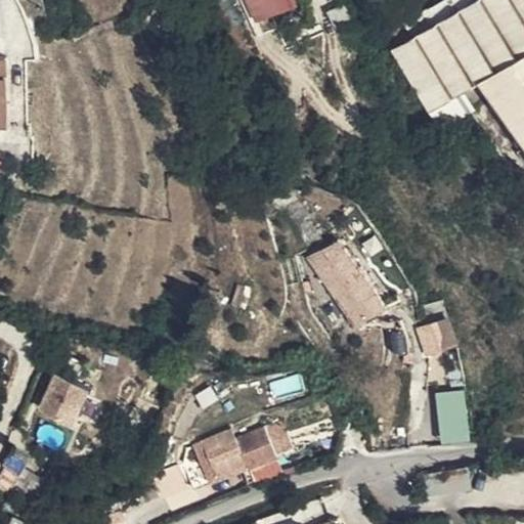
[(265,5),(262,0),(246,0),(251,10),(265,5)]
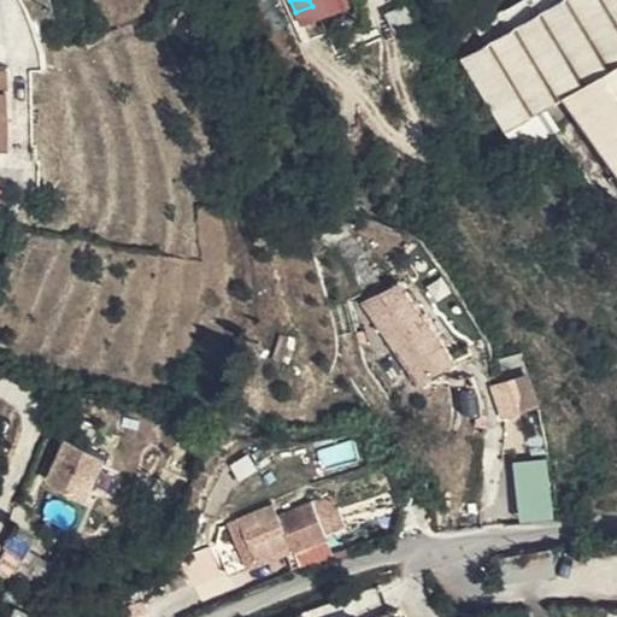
[(339,0),(309,0),(312,6),(316,15),(341,4),(339,0)]
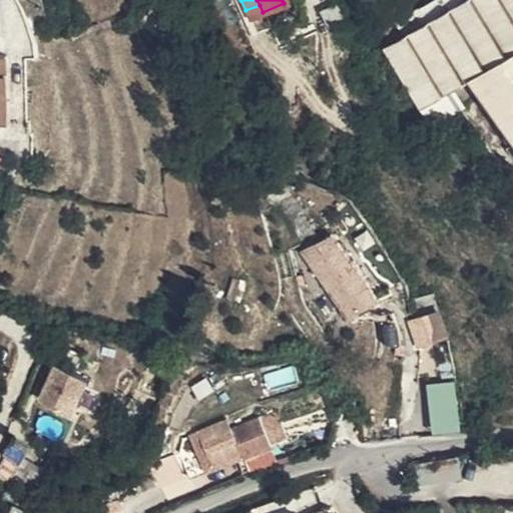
[(282,0),(284,3),(263,12),(265,18),(293,4),(290,0),(282,0)]
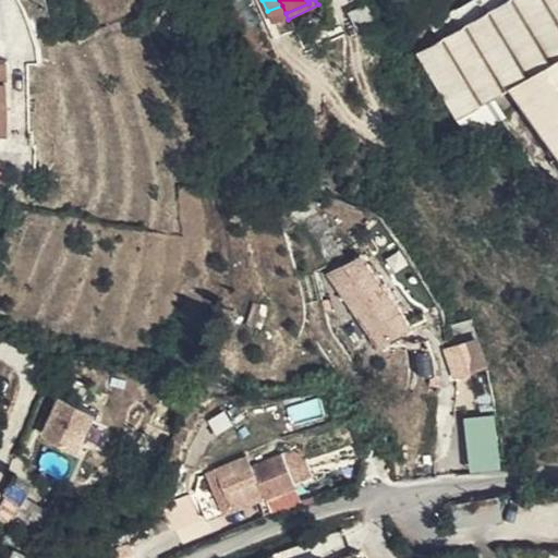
[(444,126),(458,118),(557,57),(557,0),(472,0),(455,11),(413,36),(395,47),(444,126)]
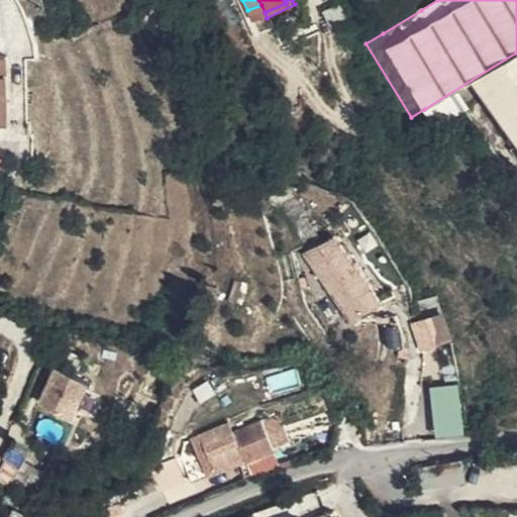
[(408,0),(375,20),(383,33),(421,10),(414,0),(408,0)]
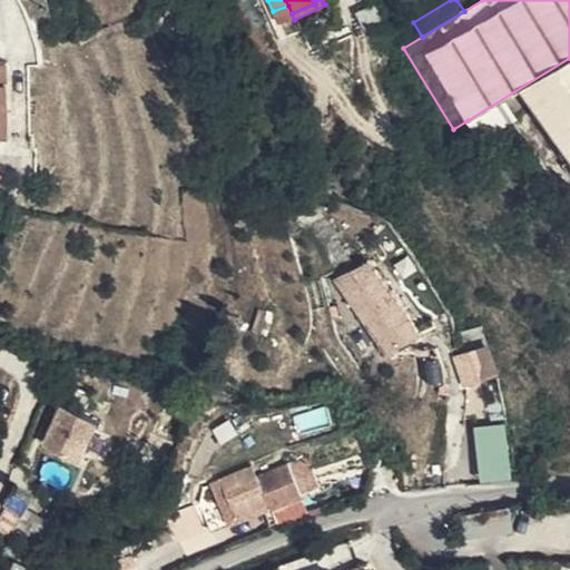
[(479,141),(507,125),(569,86),(569,58),(468,120),(479,141)]
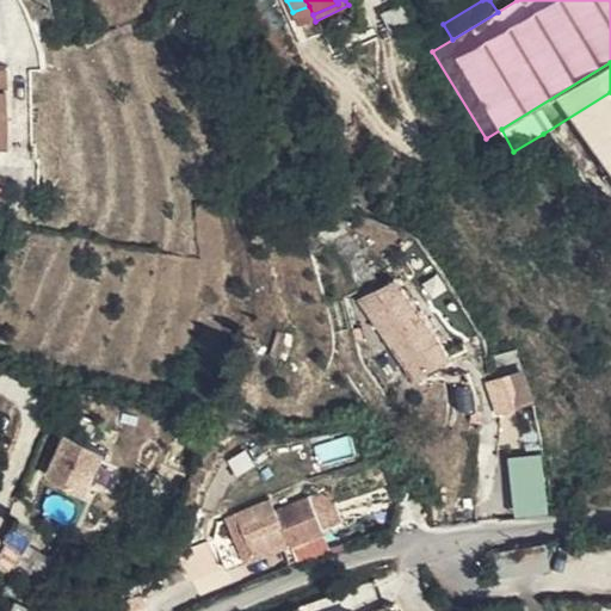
[(370,312),(399,288),(394,278),(371,294),(355,263),(362,254),(347,235),(335,220),(316,240),(340,265),(359,295),(370,312)]
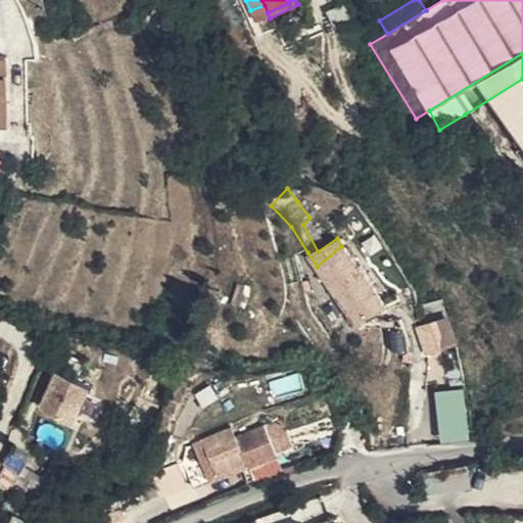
[(315,268),(352,322),(384,304),(375,290),(341,246),(317,267),(315,268)]
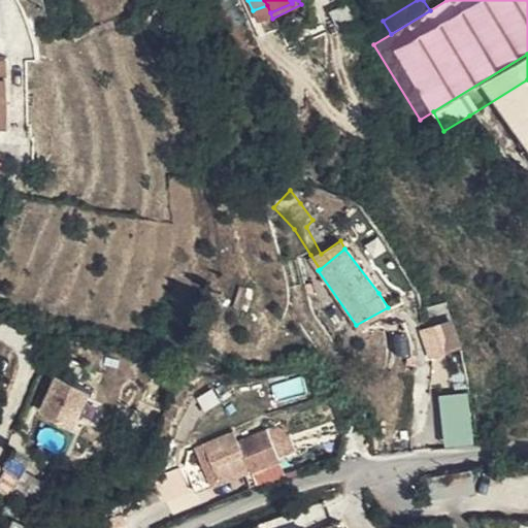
[(424,310),(430,326),(450,321),(443,304),(430,308),(424,310)]
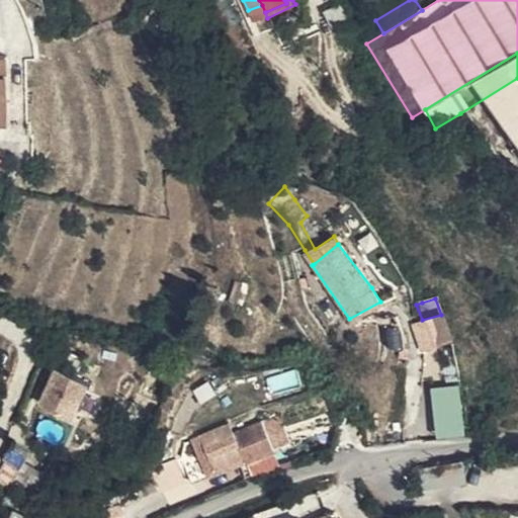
[(421,346),(449,337),(441,315),(422,320),(413,323),(421,346)]
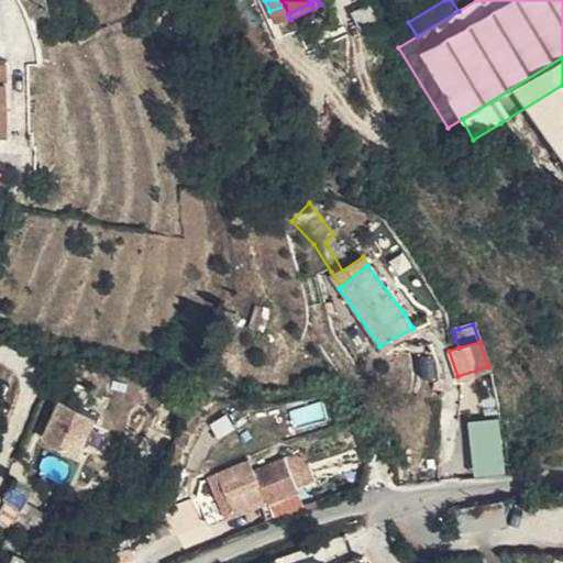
[(468,416),(472,416),(488,415),(489,415),(484,381),(468,385),(468,416)]
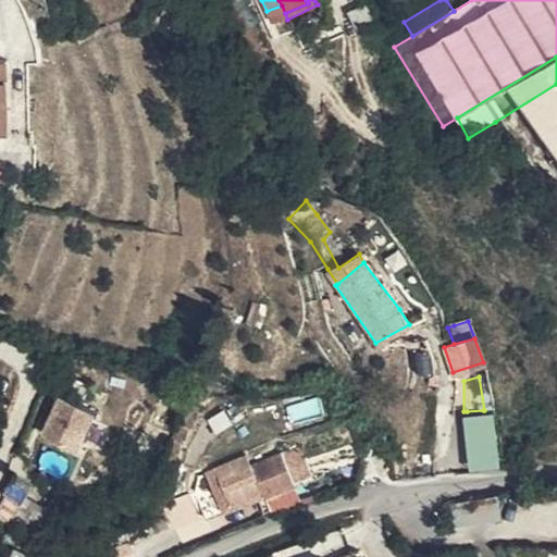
[(192,385),(188,395),(199,400),(202,390),(192,385)]
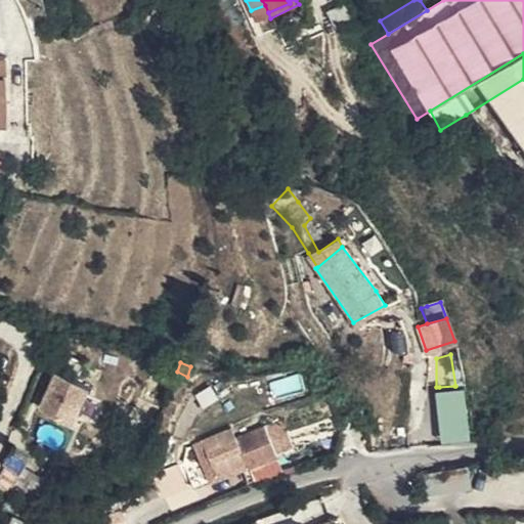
[(336,363),(335,373),(343,378),(347,369),(336,363)]
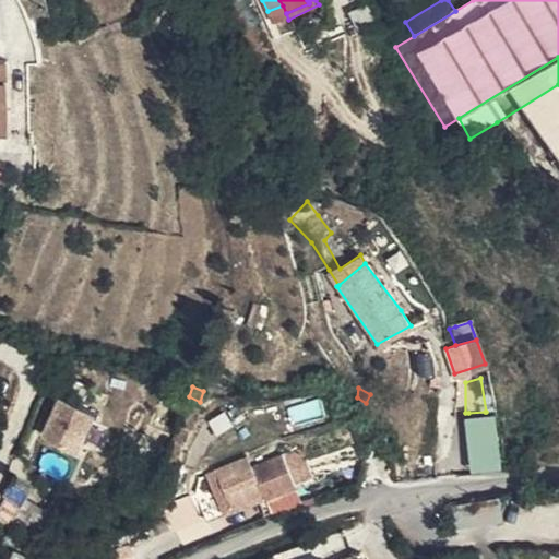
[(60,391),(42,433),(81,450),(99,407),(60,391)]
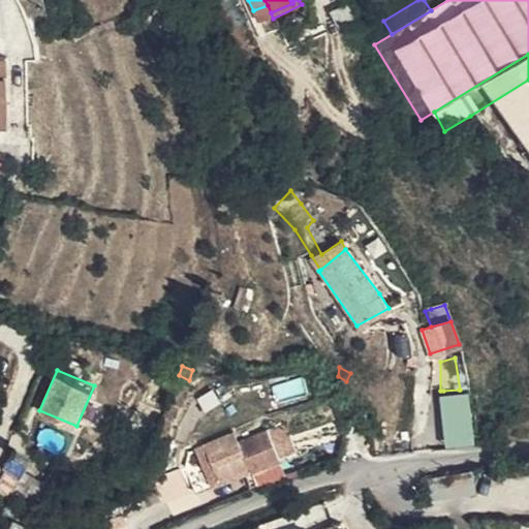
[(474,414),(443,418),(446,444),(477,440),(474,414)]
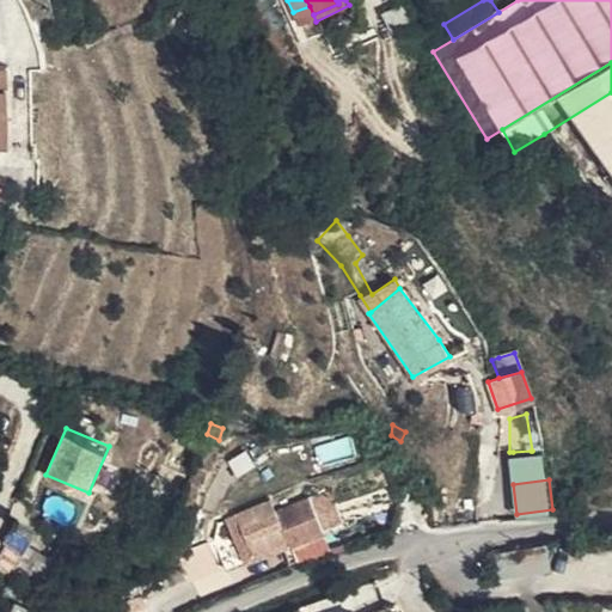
[(275,509),(280,521),(286,537),(289,544),(322,530),(306,495),(275,509)]
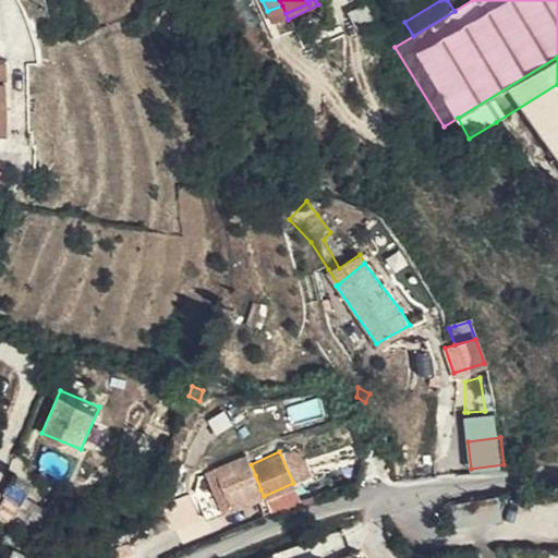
[(34,485),(14,474),(4,493),(8,495),(0,506),(0,511),(14,518),(34,485)]
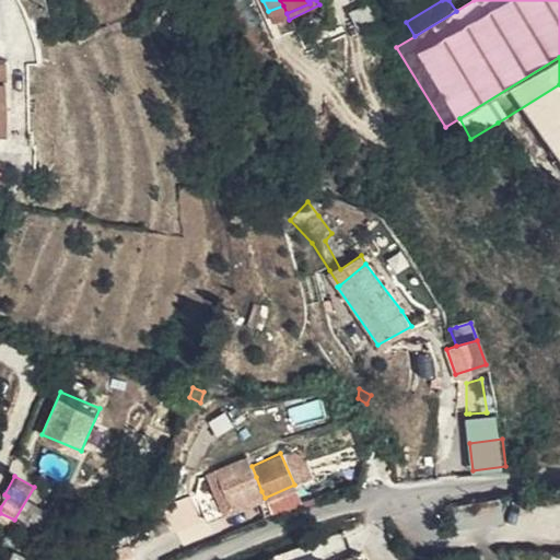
[(261,491),(256,477),(199,501),(206,515),(261,491)]
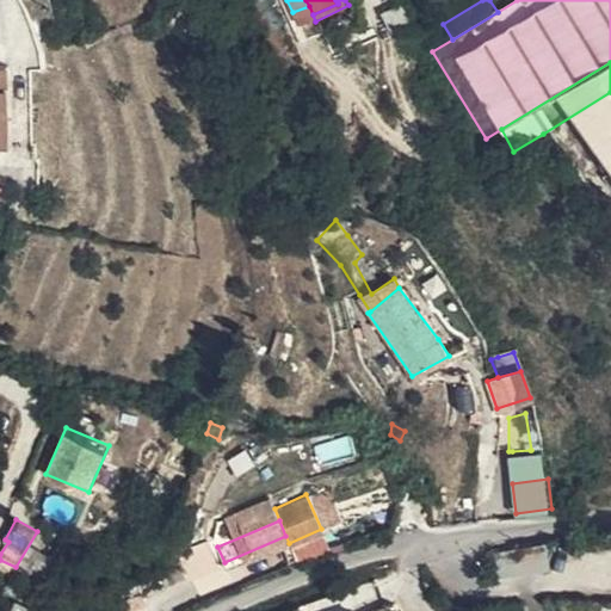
[(180,567),(136,586),(139,593),(147,588),(148,594),(185,579),(180,567)]
